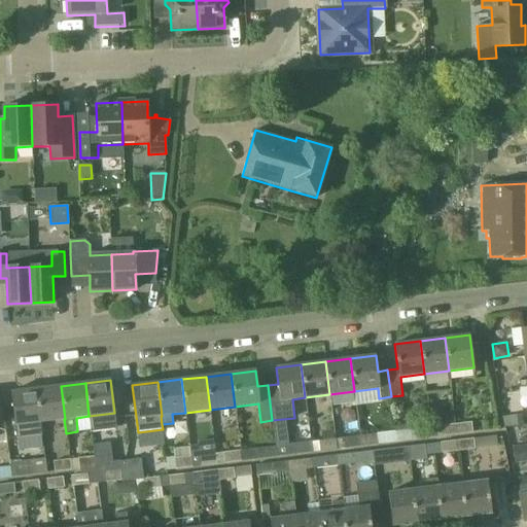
[(39,422),(40,422),(64,419),(65,419),(61,386),(36,389),(39,422)]
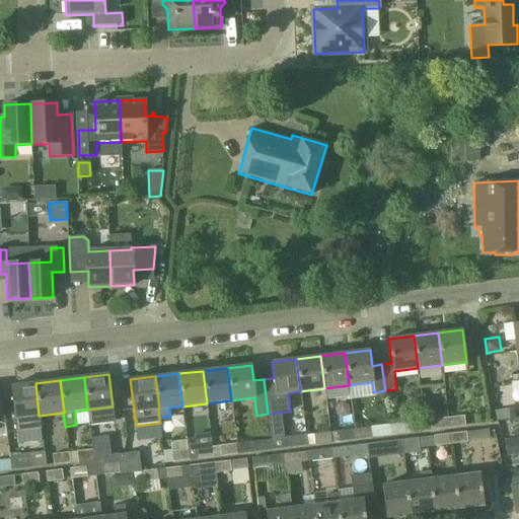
[(42,429),(40,416),(39,416),(35,383),(10,386),(14,419),(15,419),(16,432),(42,429)]
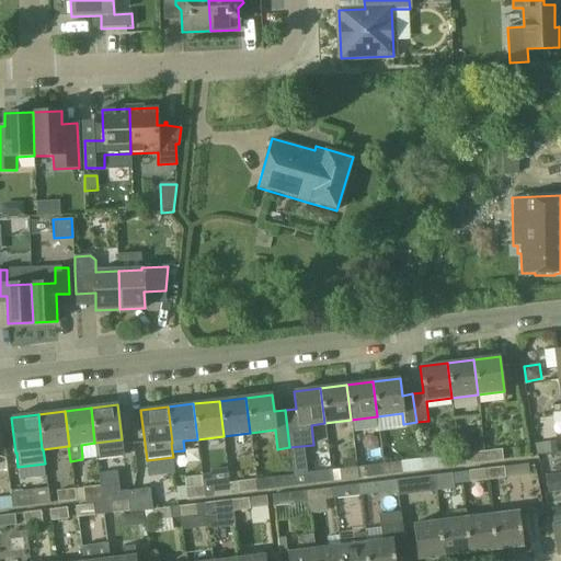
[(484,451),(485,462),(503,460),(502,449),(484,451)]
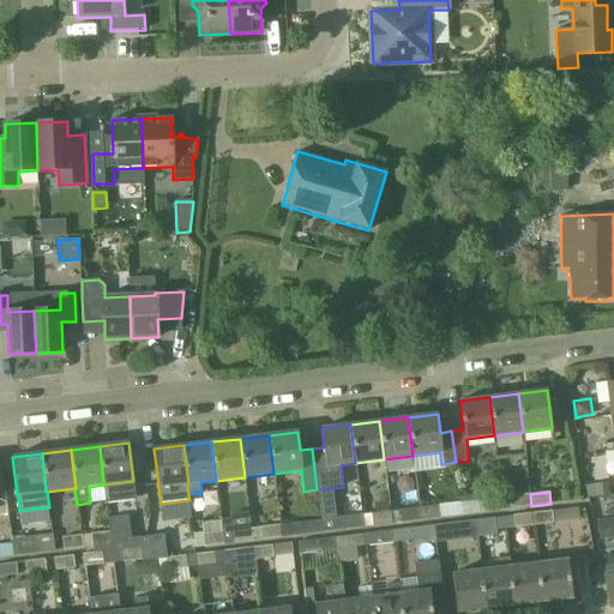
[(503,510),(531,506),(530,494),(501,498),(503,510)]
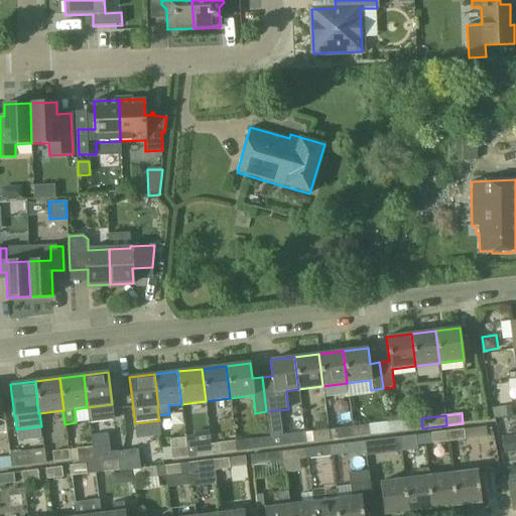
[(406,430),(422,428),(421,418),(405,420),(406,430)]
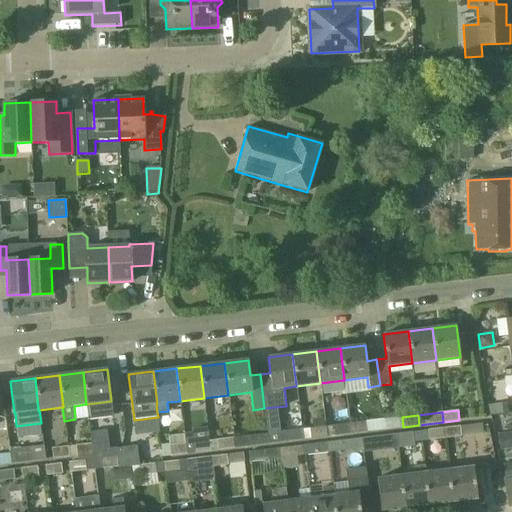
[(349,423),(350,434),(385,430),(384,419),(349,423)]
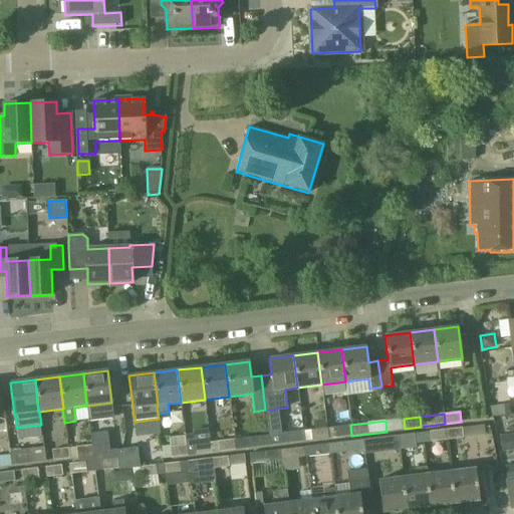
[(328,439),(351,436),(350,425),(334,427),(326,428),(328,439)]
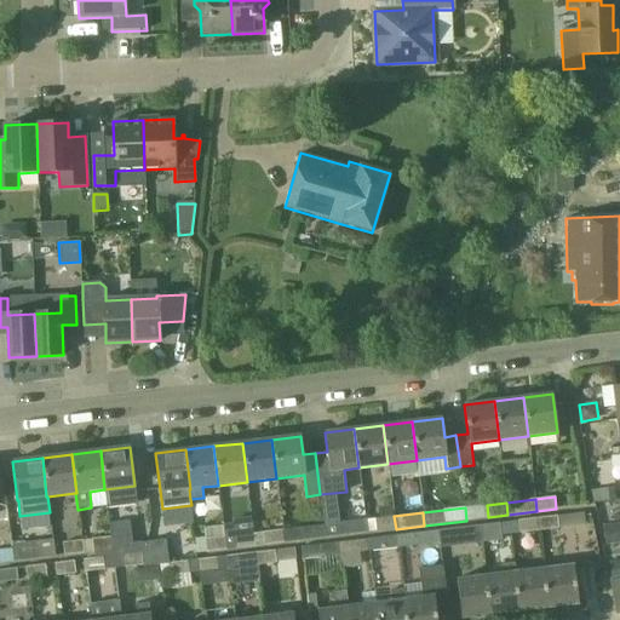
[(375,532),(396,529),(394,516),(374,518),(375,532)]
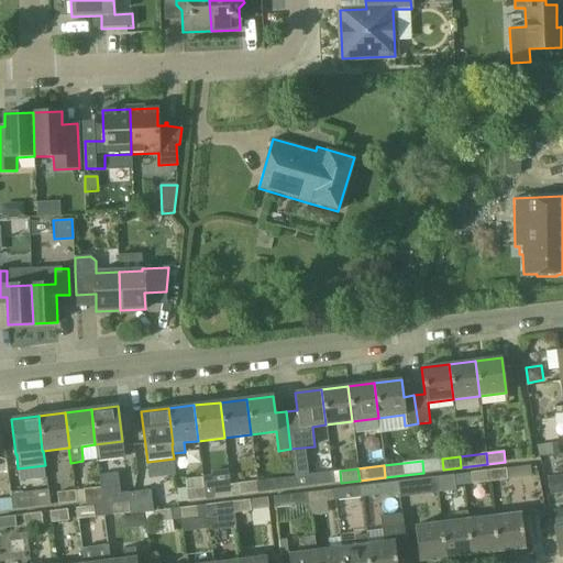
[(488,471),(489,483),(507,481),(506,468),(488,471)]
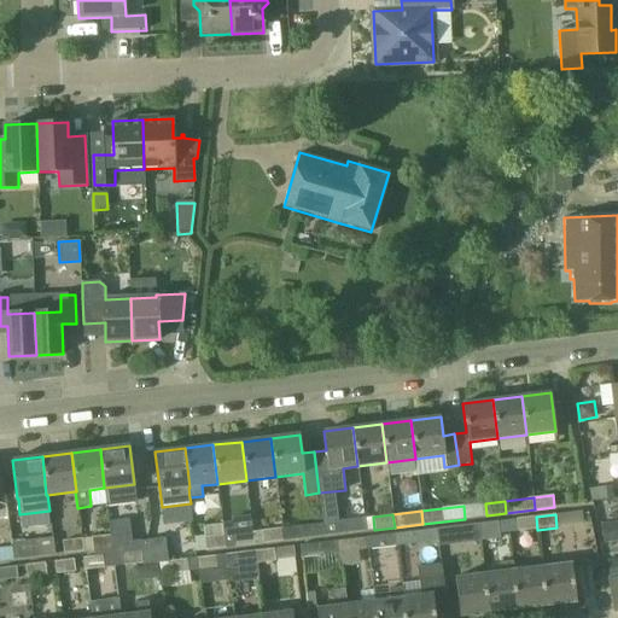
[(509,532),(537,530),(536,517),(507,520),(509,532)]
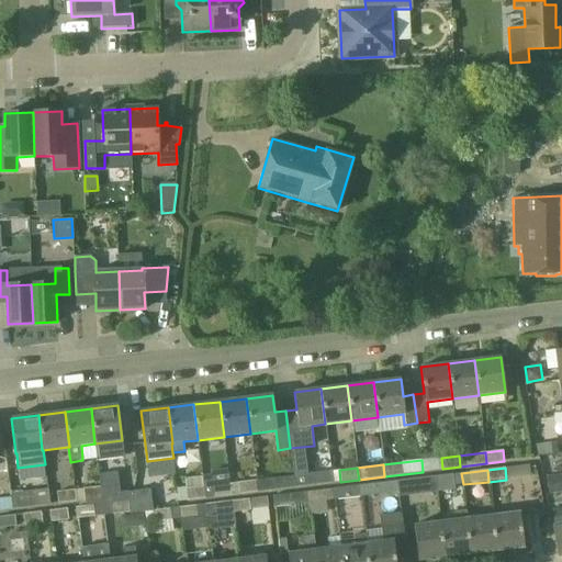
[(293,476),(295,487),(333,483),(332,471),(313,473),(313,474),(293,476)]
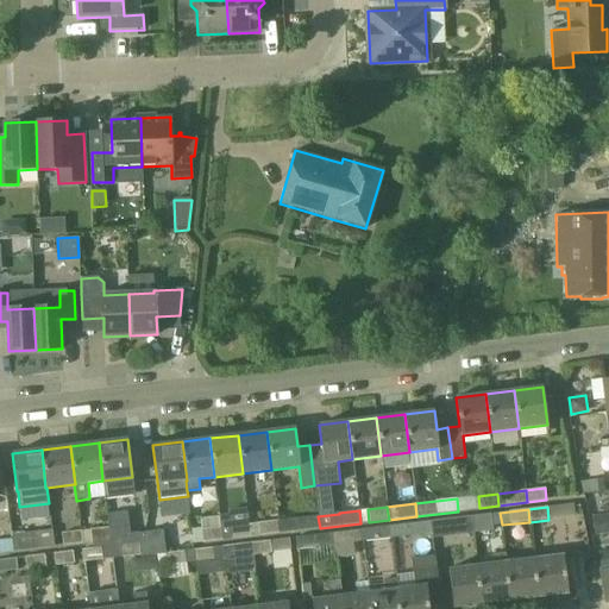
[(493,526),(502,525),(500,513),(471,516),(472,528),(472,533),(493,531),(493,526)]
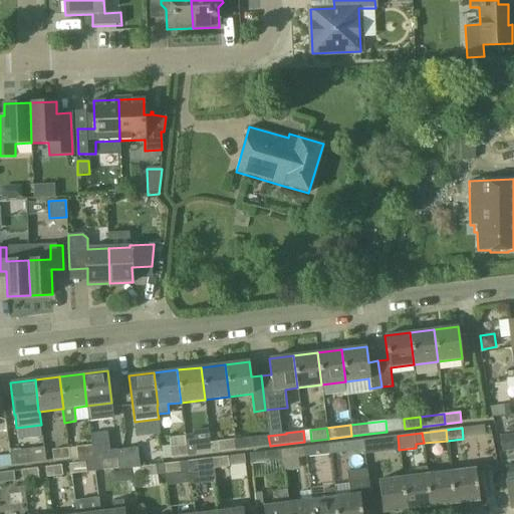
[(164,459),(188,456),(186,446),(185,436),(169,438),(170,447),(162,448),(163,455),(164,455),(164,459)]
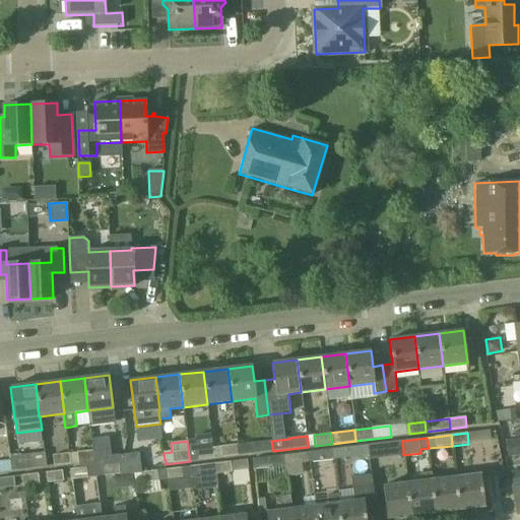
[(238,455),(273,451),(271,441),(253,444),(253,443),(237,445),(238,455)]
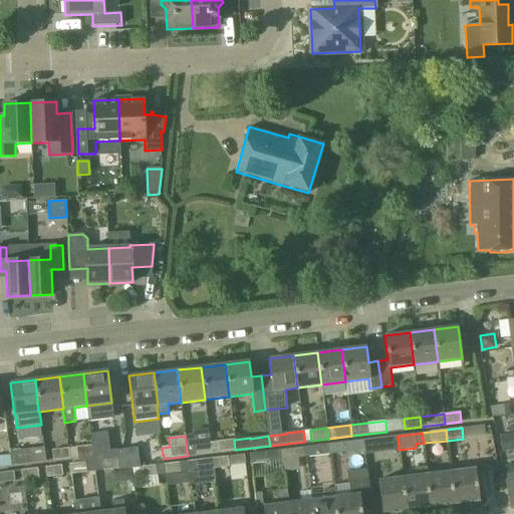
[(382,448),(399,446),(398,436),(381,438),(382,448)]
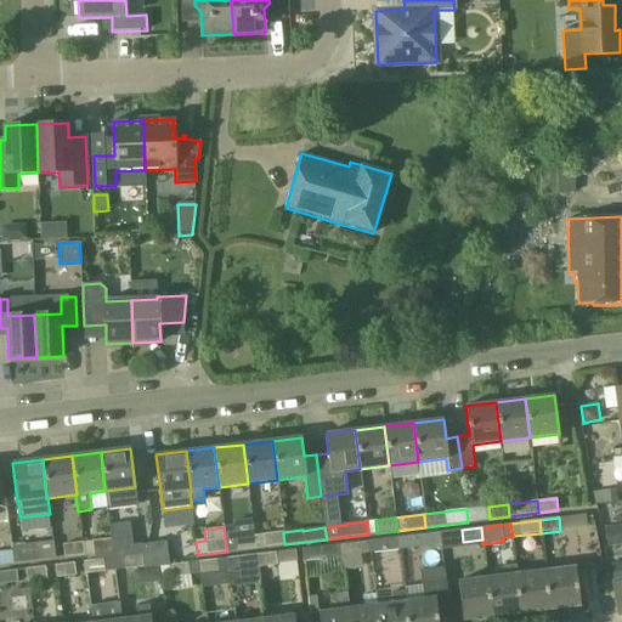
[(621,530),(609,531),(610,544),(621,542),(621,530)]
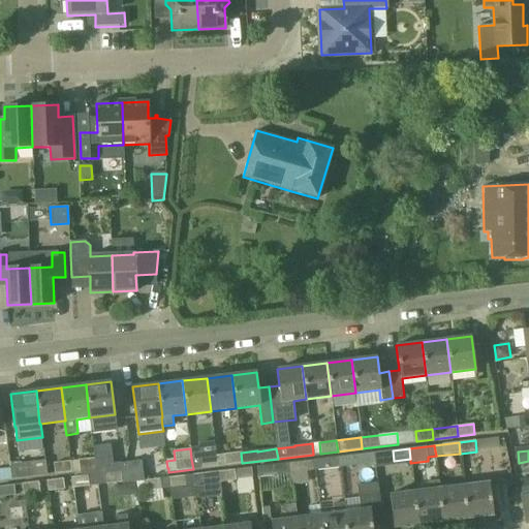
[(217,466),(242,463),(241,453),(224,454),(224,453),(216,454),(216,455),(217,466)]
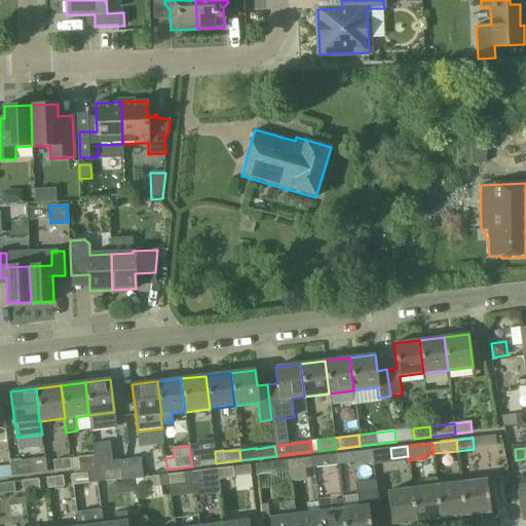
[(96,466),(94,455),(92,451),(81,452),(82,457),(77,457),(77,458),(69,458),(71,470),(96,466)]
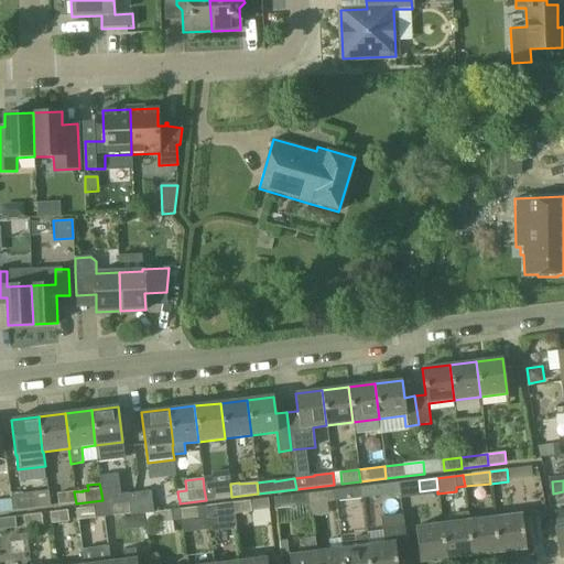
[(214,499),(231,497),(230,485),(213,487),(214,499)]
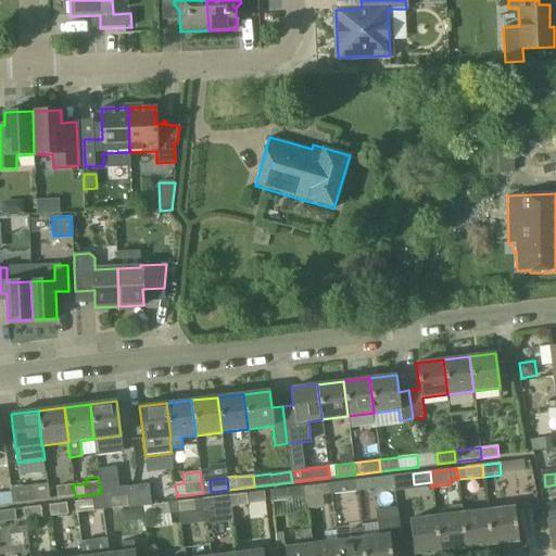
[(354,480),(355,492),(373,490),(371,478),(354,480)]
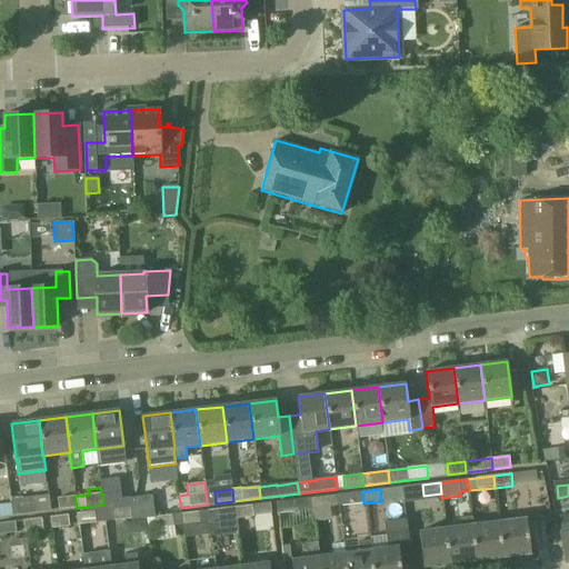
[(110,500),(121,499),(120,491),(101,492),(103,505),(111,503),(110,500)]
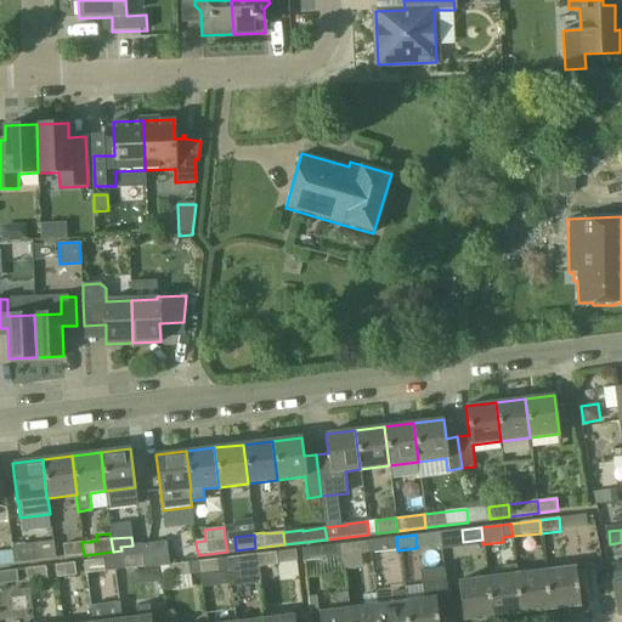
[(368,554),(397,550),(396,537),(367,541),(368,554)]
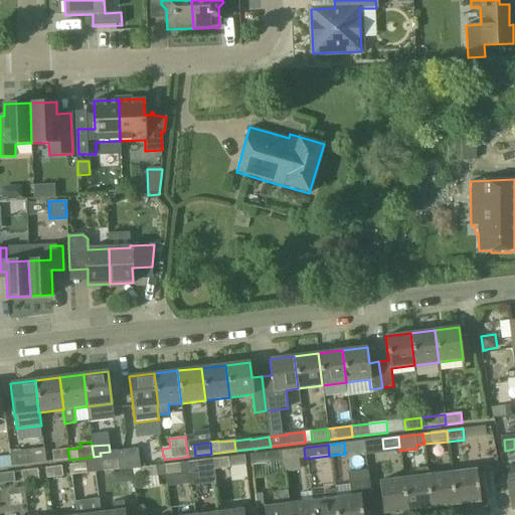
[(283,461),(305,459),(304,448),(281,451),(283,461)]
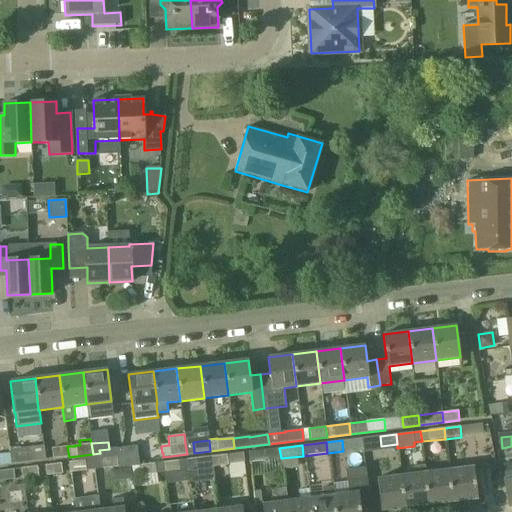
[(9,450),(10,454),(11,464),(46,460),(44,446),(9,450)]
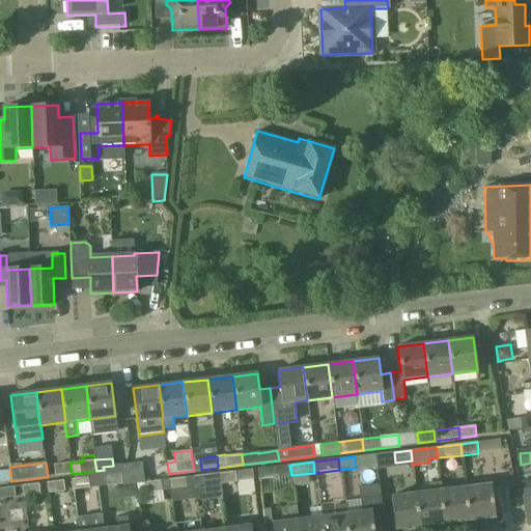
[(55,476),(72,474),(70,463),(53,465),(55,476)]
